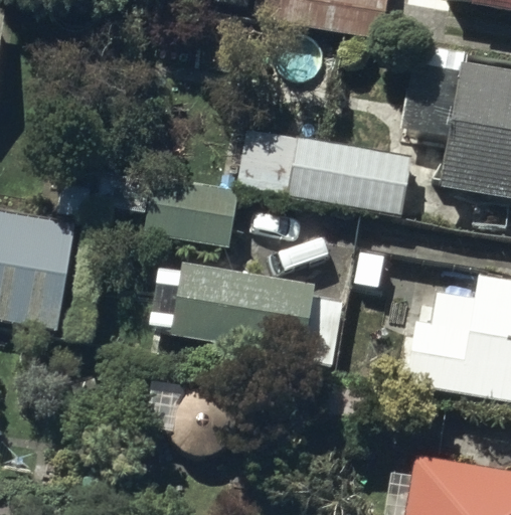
[(386,0),(284,0),(281,21),(382,36),(386,0)]
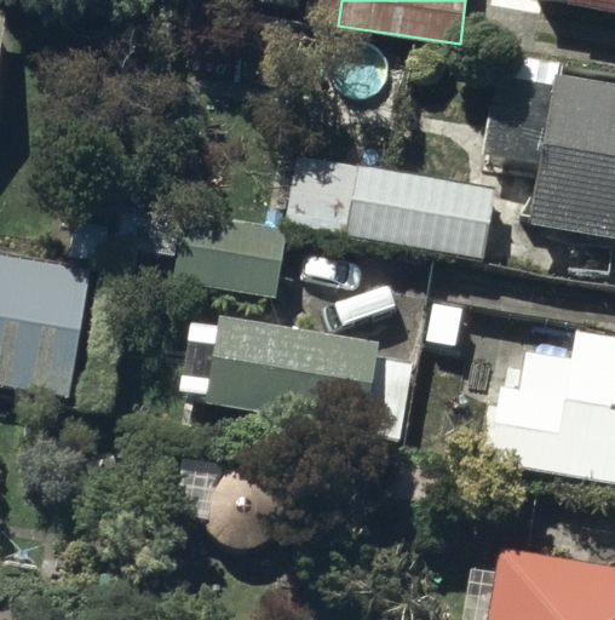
[(614,80),(563,72),(565,61),(503,50),(483,159),(536,168),(527,223),(614,237),(614,80)]
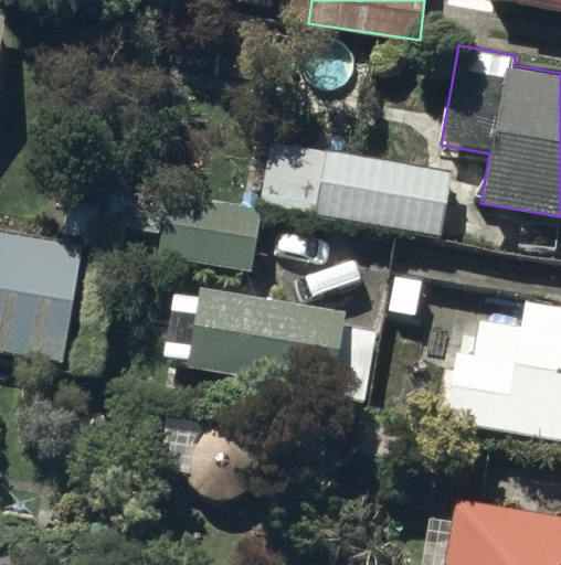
[(476,178),(273,140),(261,205),(464,243),(476,178)]
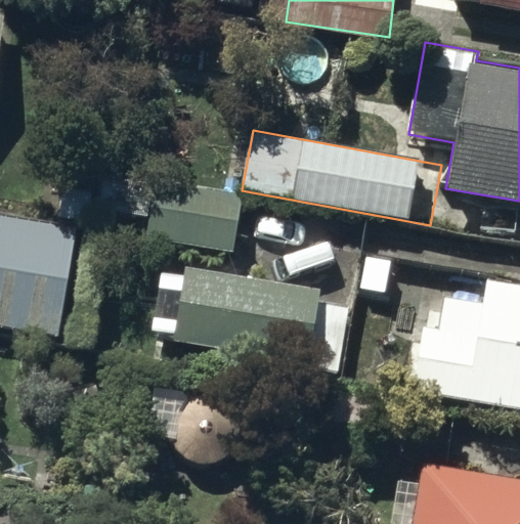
[(232,248),(242,193),(159,181),(150,234),(232,248)]
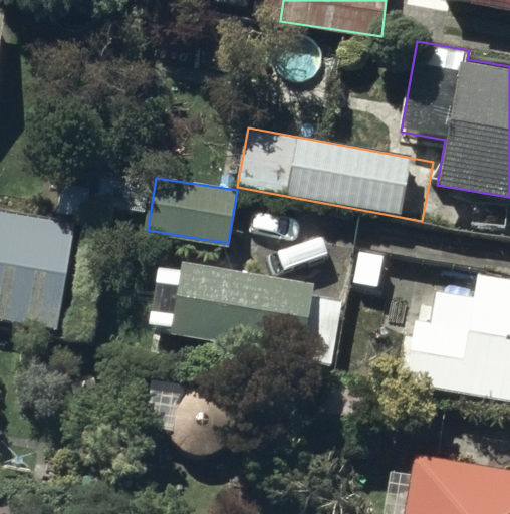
[(75,223),(0,210),(0,318),(57,328),(75,223)]
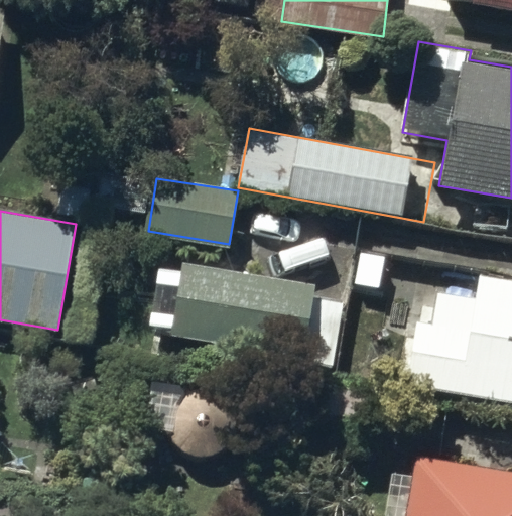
[(314,284),(182,261),(179,270),(158,267),(148,325),(303,351),(314,284)]
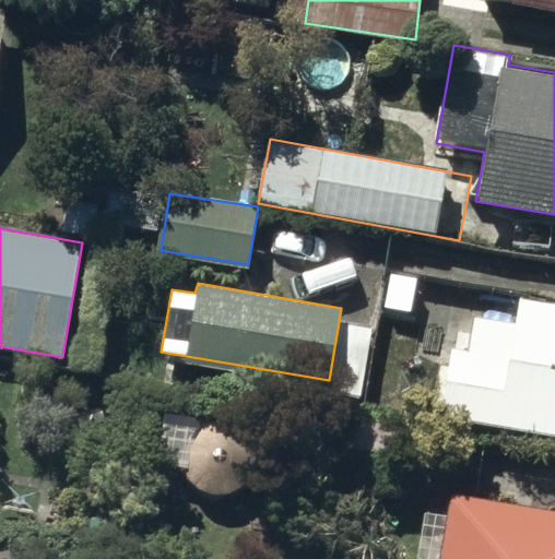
[(554,300),(522,296),(518,320),(474,312),(468,348),(450,346),(439,416),(554,435),(554,300)]
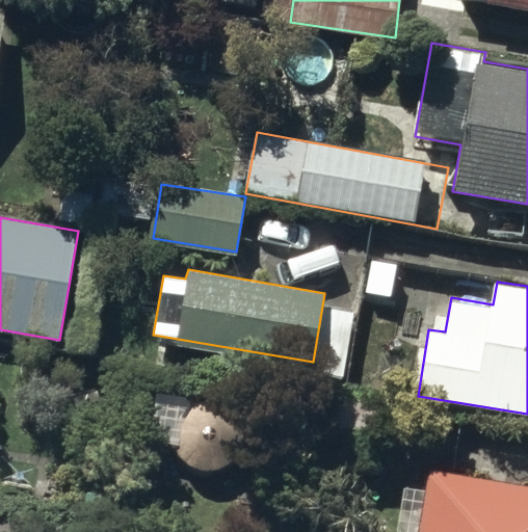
[(527,481),(430,467),(419,531),(527,531),(527,481)]
